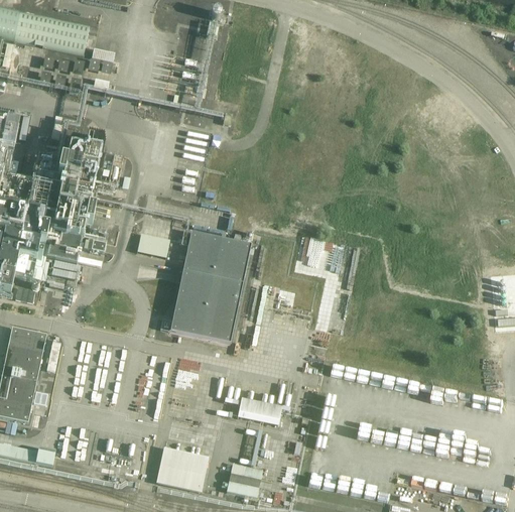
[(88,22),(0,4),(0,34),(82,51),(88,22)]
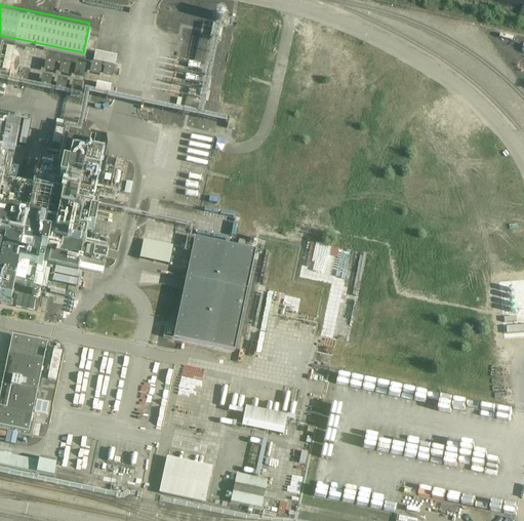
[(216,11),(216,12),(215,13),(215,14),(215,15),(216,16),(216,17),(217,17),(217,18),(218,18),(219,19),(220,19),(222,19),(223,19),(224,18),(225,17),(225,16),(226,16),(226,15),(226,14),(226,13),(226,12),(225,11),(225,10),(224,10),(223,9),(222,9),(220,9),(219,9),(218,9),(217,10),(216,11)]
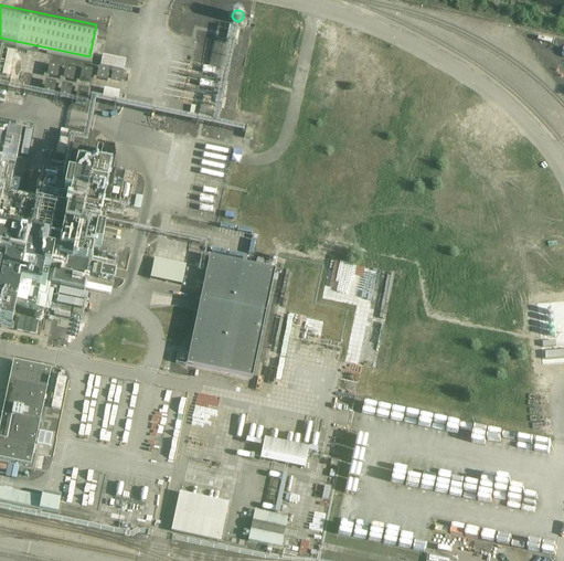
[(127,56),(104,52),(102,62),(125,66),(127,56)]
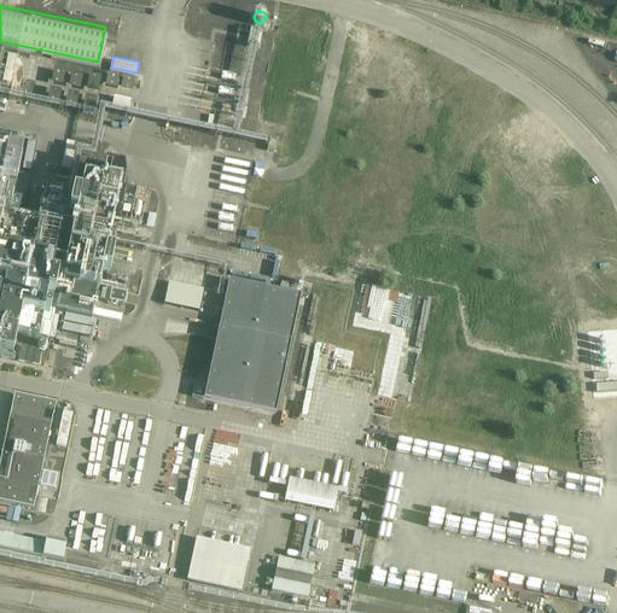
[(62,66),(50,64),(48,71),(59,74),(62,66)]
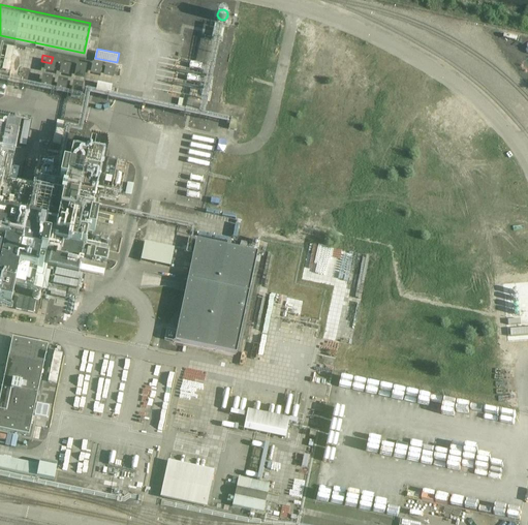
[(58,57),(57,64),(65,65),(66,59),(58,57)]
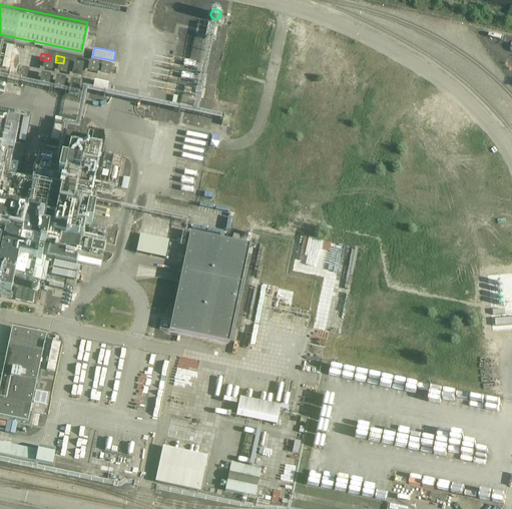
[(100,60),(90,57),(88,68),(98,70),(100,60)]
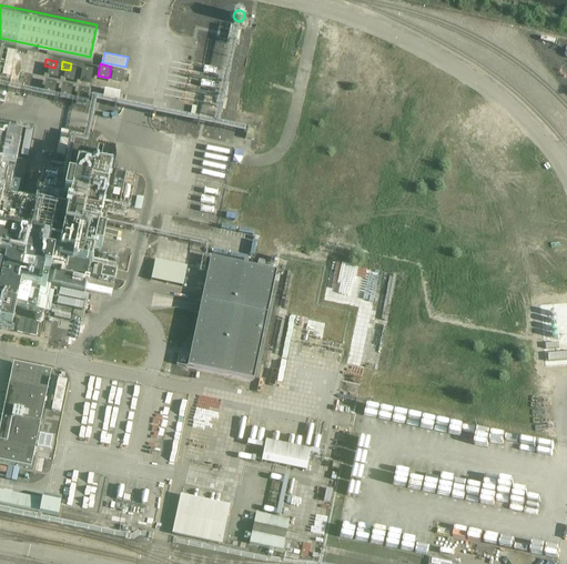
[(114,67),(112,79),(122,81),(124,69),(114,67)]
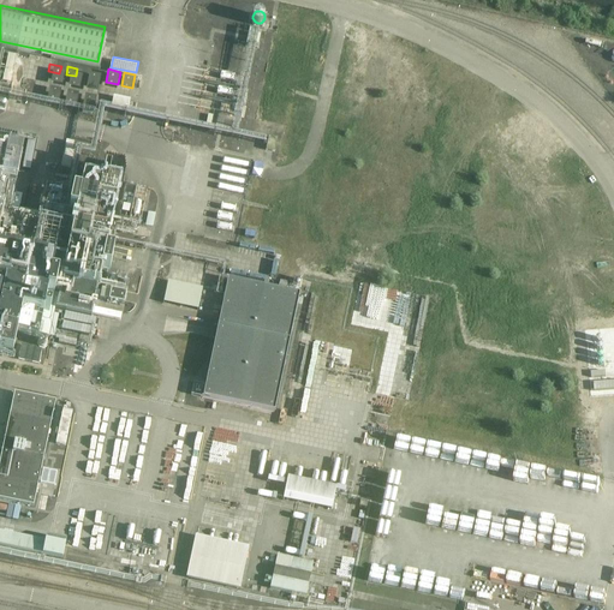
[(47,85),(45,93),(54,95),(57,87),(47,85)]
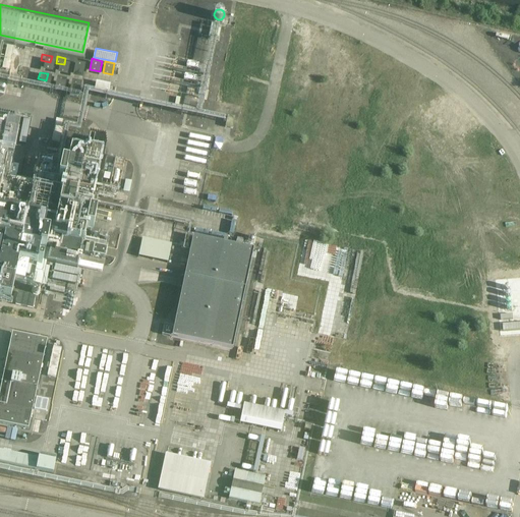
[(54,74),(52,81),(60,83),(62,76),(54,74)]
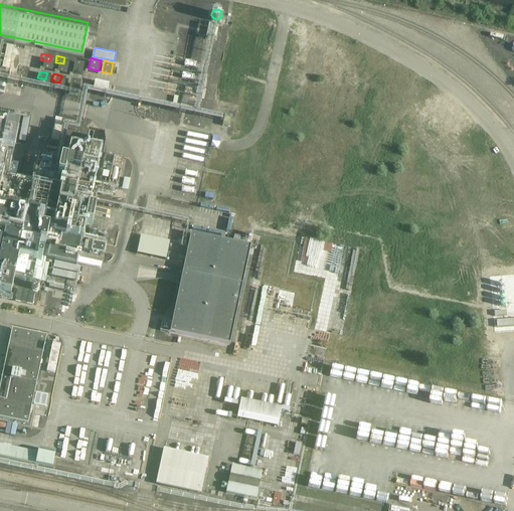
[(110,80),(96,77),(94,87),(108,90),(110,80)]
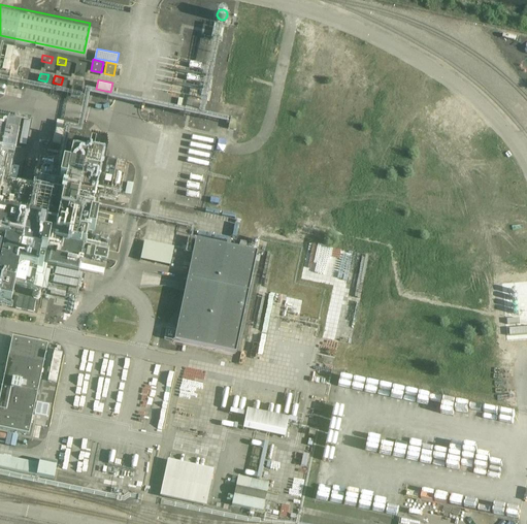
[(76,83),(68,82),(67,88),(75,90),(76,83)]
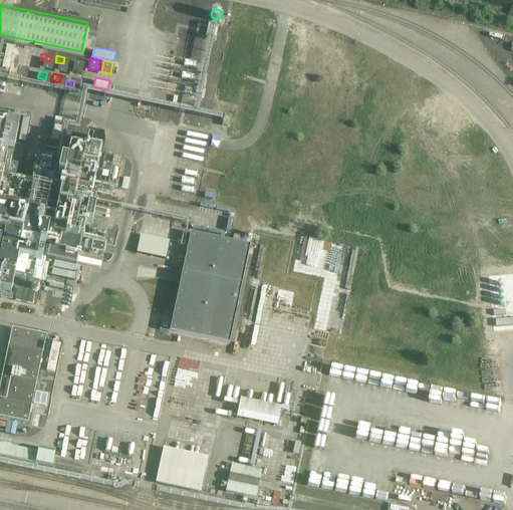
[(225,111),(223,122),(230,123),(233,112),(225,111)]
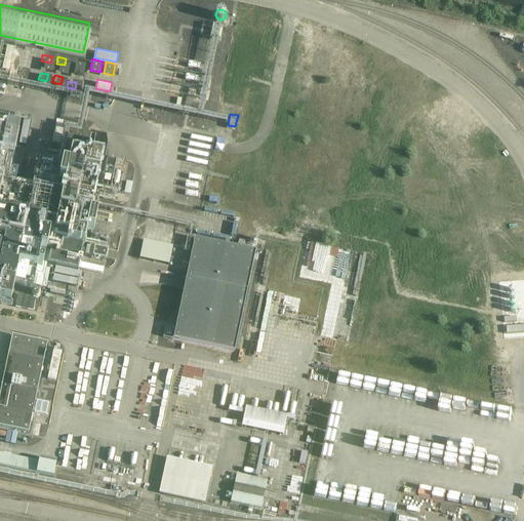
[(57,117),(52,138),(61,139),(66,119),(57,117)]
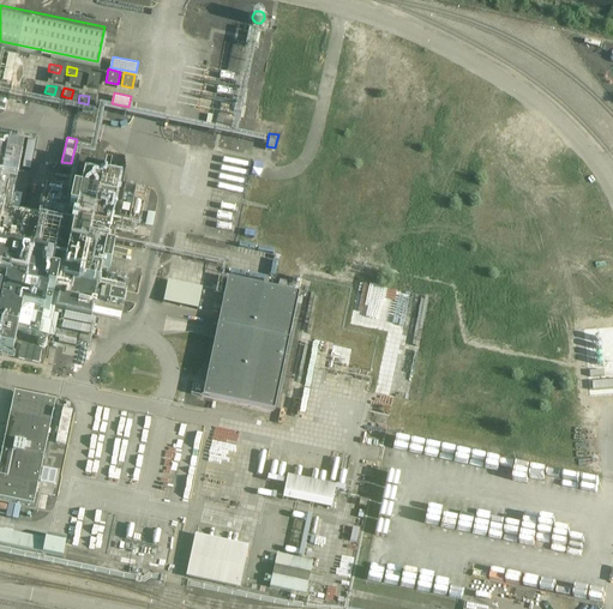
[(0,306),(6,276),(0,271),(0,212),(1,207),(4,209),(8,187),(4,186),(4,184),(16,185),(23,149),(7,146),(7,150),(0,148),(0,306)]
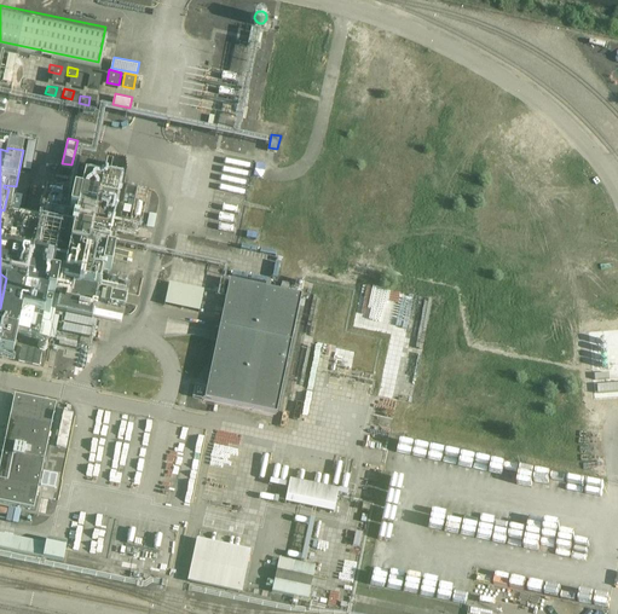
[(63,278),(57,308),(93,316),(103,268),(111,270),(115,250),(107,249),(121,180),(104,177),(103,179),(85,175),(81,191),(74,190),(70,209),(78,210),(76,216),(74,216),(71,227),(74,227),(63,278)]
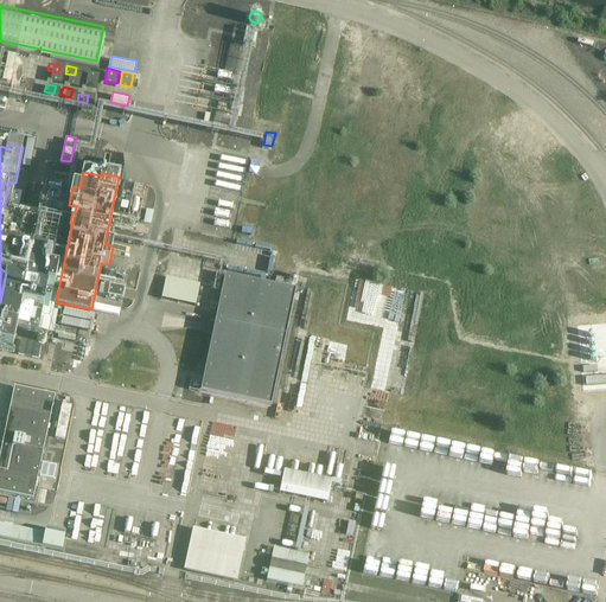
[(0,268),(6,273),(0,302),(0,340),(13,344),(18,324),(39,327),(44,306),(50,307),(51,300),(45,299),(48,285),(55,286),(58,268),(51,267),(68,185),(45,181),(40,206),(20,203),(19,209),(4,206),(1,205),(0,210),(0,268)]
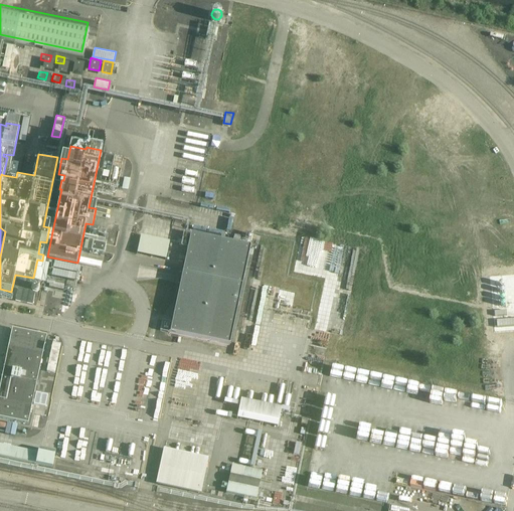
[(128,193),(130,182),(124,181),(121,192),(128,193)]
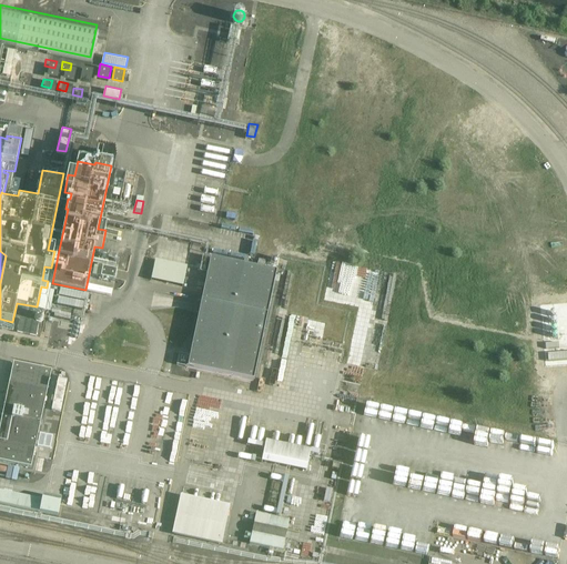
[(219,234),(216,248),(230,250),(232,237),(219,234)]
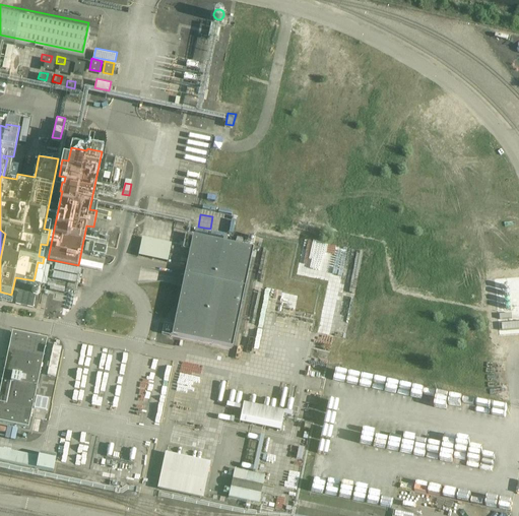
[(233,345),(233,342),(253,245),(192,233),(175,317),(172,332),(233,345)]
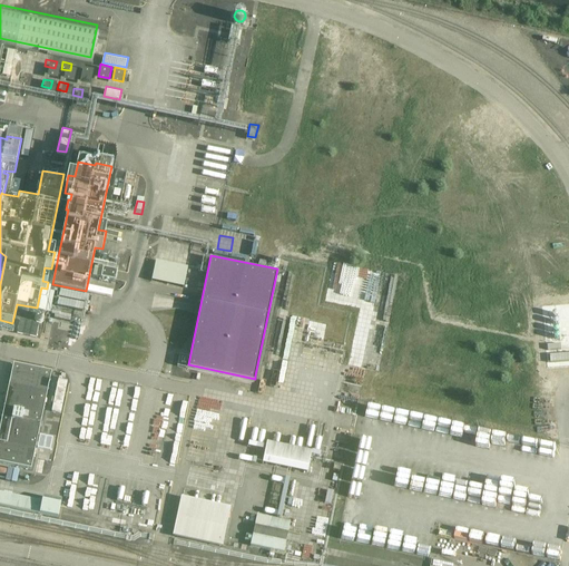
[(188,264),(157,257),(153,277),(185,284),(188,264)]
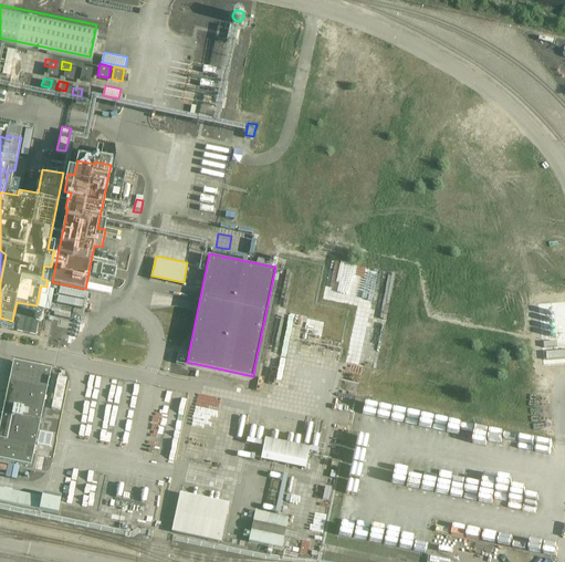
[(117,266),(103,262),(101,272),(115,276),(117,266)]
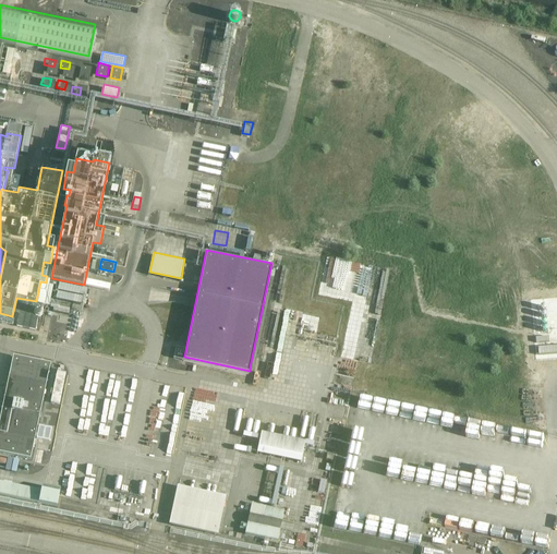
[(27,313),(16,311),(15,317),(26,320),(27,313)]
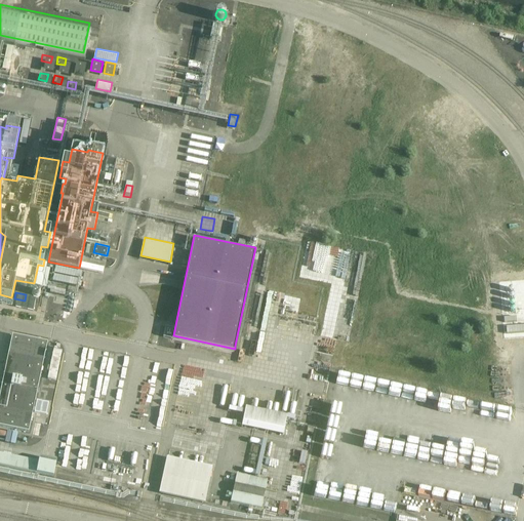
[(12,331),(0,391),(0,421),(28,427),(46,337),(12,331)]
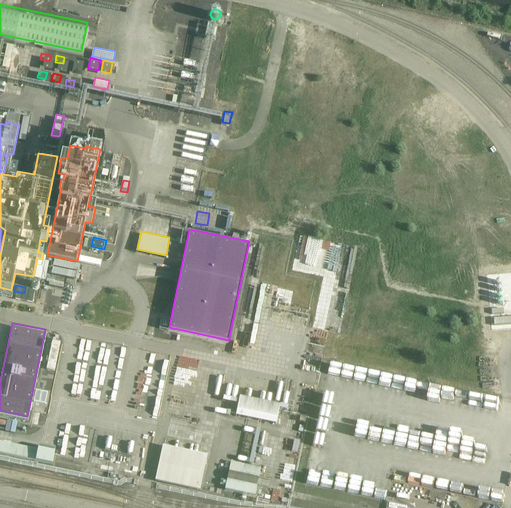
[(48,369),(44,391),(50,392),(55,371),(48,369)]
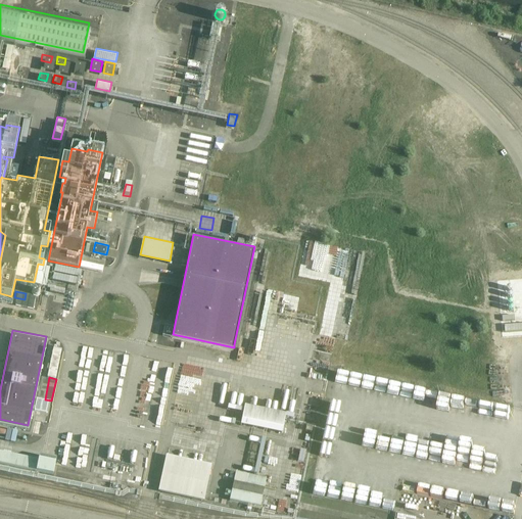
[(241,422),(283,430),(287,411),(245,403),(241,422)]
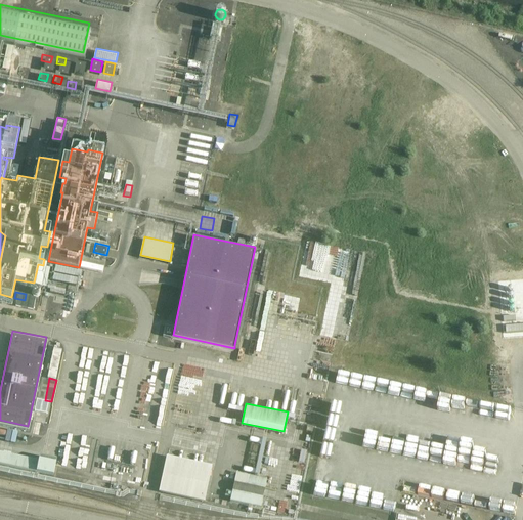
[(274,443),(271,459),(278,460),(281,444),(274,443)]
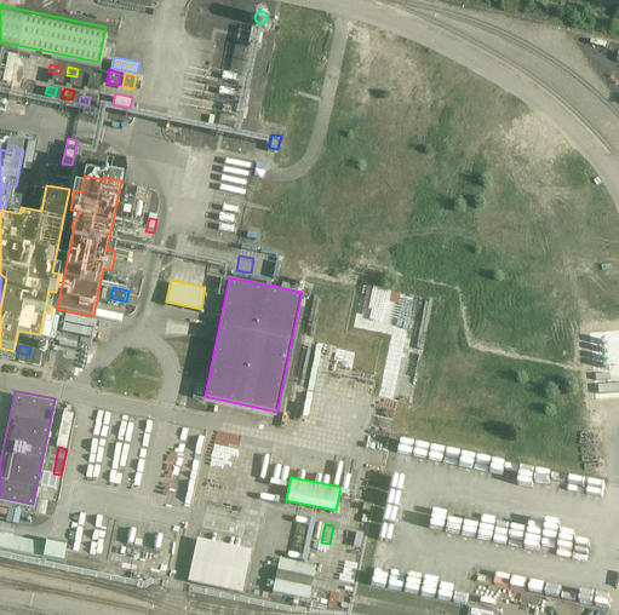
[(0,545),(64,559),(68,540),(47,536),(46,541),(0,530),(0,545)]
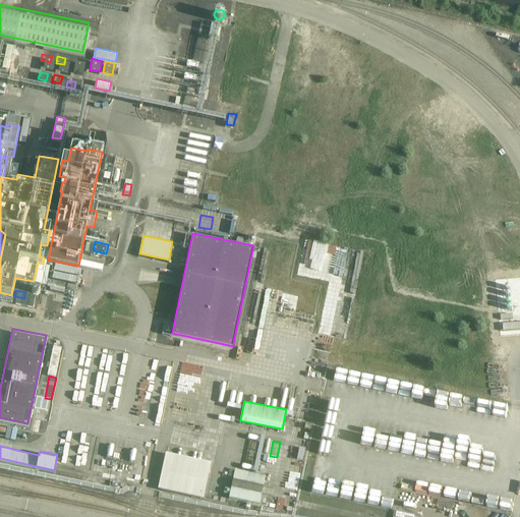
[(166,451),(159,486),(204,497),(212,460),(166,451)]
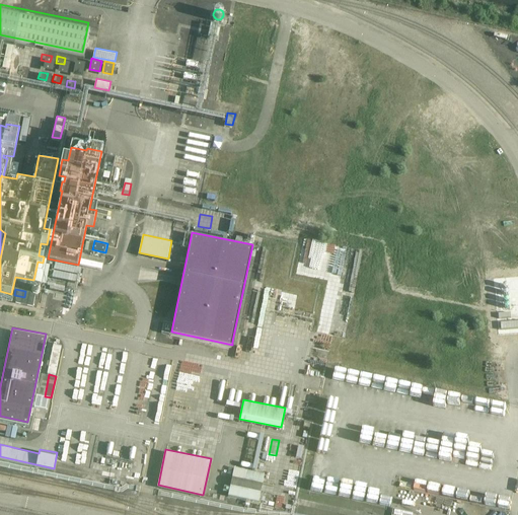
[(229,494),(259,500),(265,471),(234,465),(229,494)]
